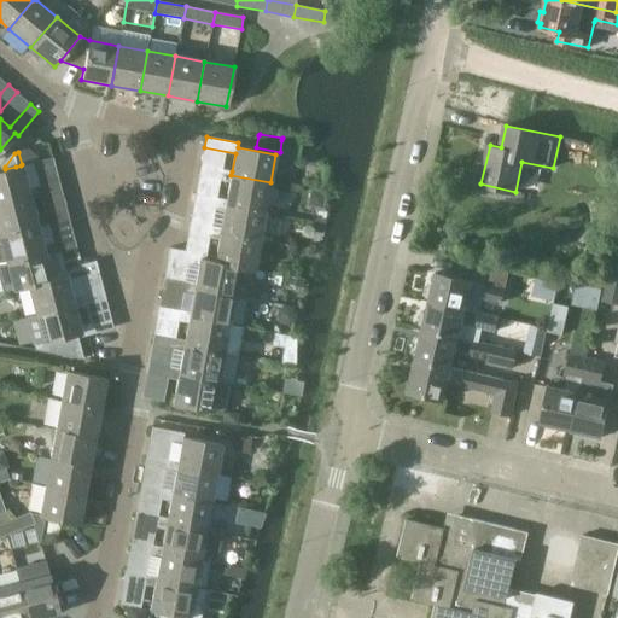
[(0,202),(30,194),(31,199),(62,191),(59,180),(29,188),(22,164),(21,165),(16,167),(5,169),(0,170),(0,202)]
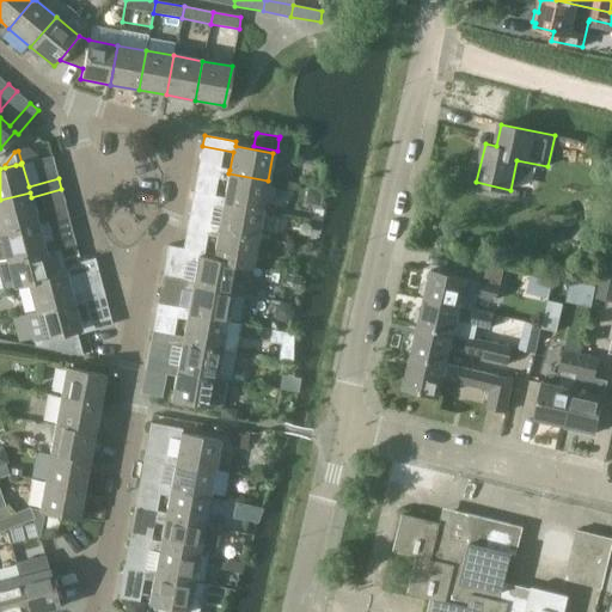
[(227,181),(224,197),(224,202),(263,209),(268,181),(228,173),(230,170),(199,164),(197,175),(227,181)]
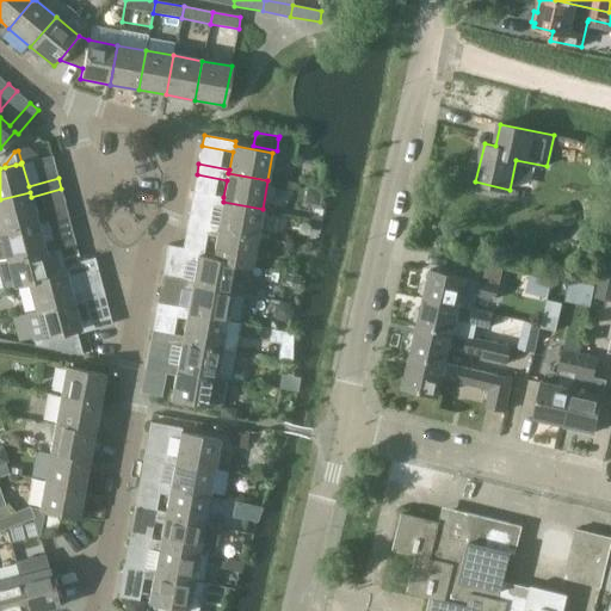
[(321,192),(307,190),(306,198),(310,204),(319,207),(321,192)]
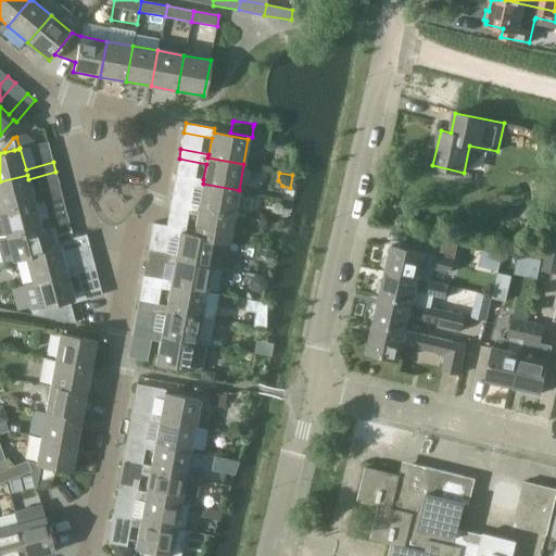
[(202,189),(199,205),(198,210),(234,216),(239,190),(203,184),(203,179),(176,174),(174,184),(202,189)]
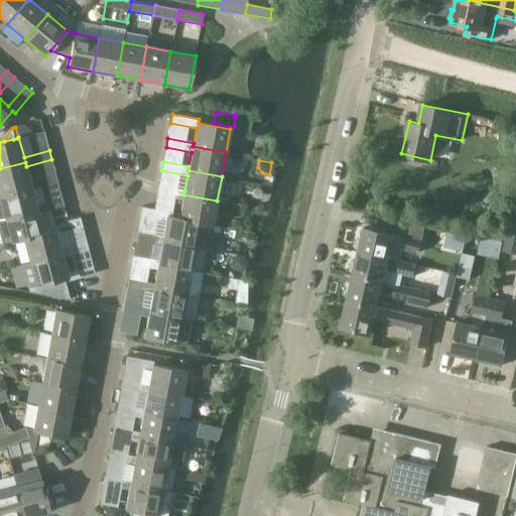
[(0,168),(0,194),(31,185),(32,189),(57,182),(55,173),(30,180),(26,166),(25,162),(0,168)]
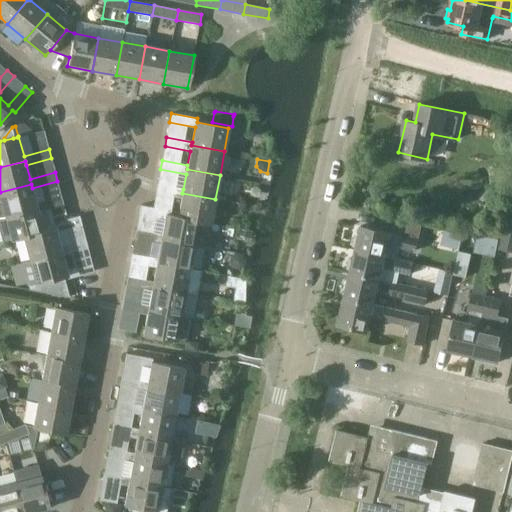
[(0,216),(37,207),(38,211),(63,204),(61,196),(36,202),(32,188),(31,184),(0,192),(0,216)]
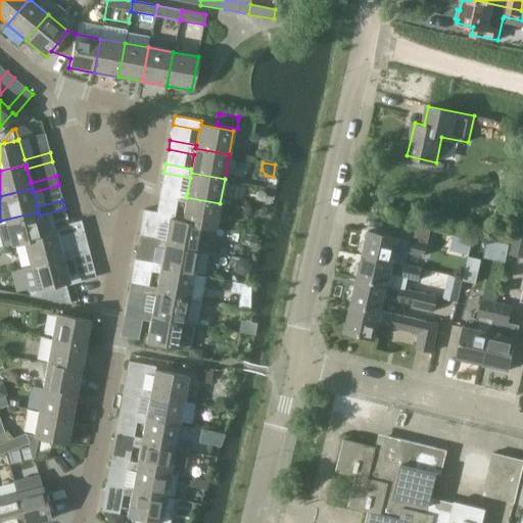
[(185,202),(182,221),(182,222),(216,228),(220,203),(186,197),(187,193),(160,188),(159,197),(185,202)]
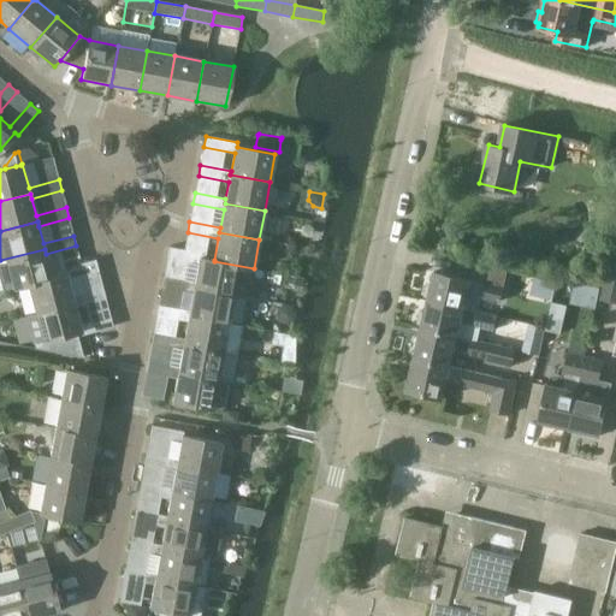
[(199,265),(195,283),(194,286),(234,294),(238,266),(254,268),(214,261),(214,260),(201,258),(201,253),(170,247),(167,259),(199,265)]
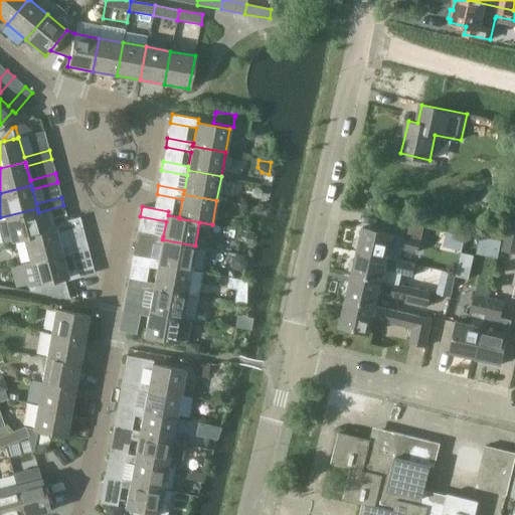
[(0,226),(4,243),(11,241),(11,240),(56,228),(57,233),(82,226),(79,216),(42,226),(38,212),(37,208),(0,217),(0,226)]
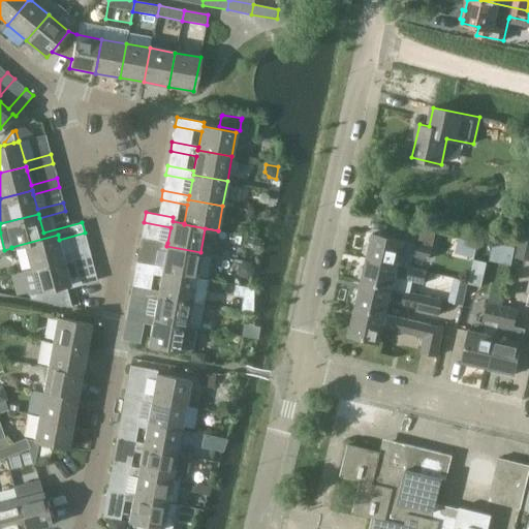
[(373,232),(368,257),(398,265),(402,249),(413,252),(413,255),(430,259),(436,232),(406,225),(403,240),(373,232)]
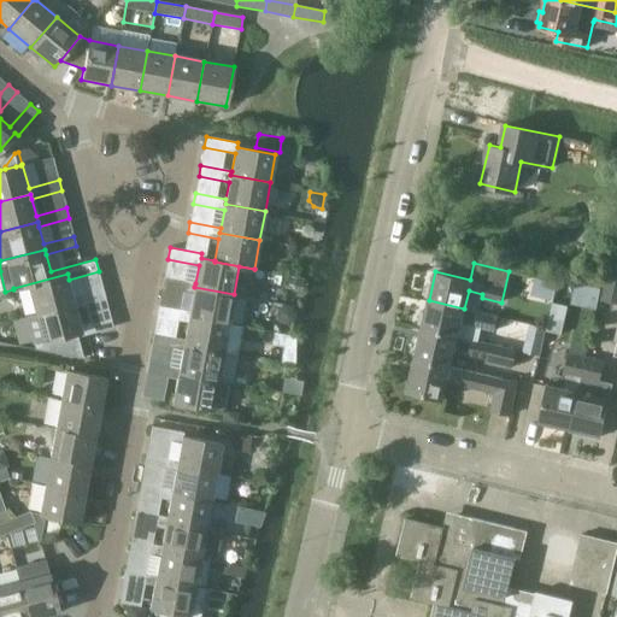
[(28,286),(35,313),(75,303),(76,307),(106,299),(104,288),(72,297),(69,280),(68,274),(13,288),(13,289),(28,286)]
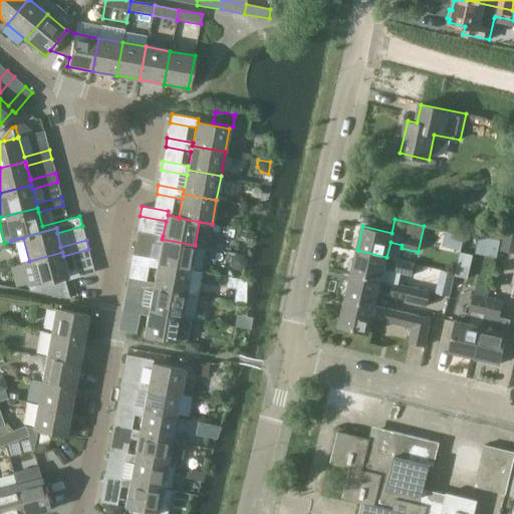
[(513,238),(513,230),(505,228),(503,237),(513,238)]
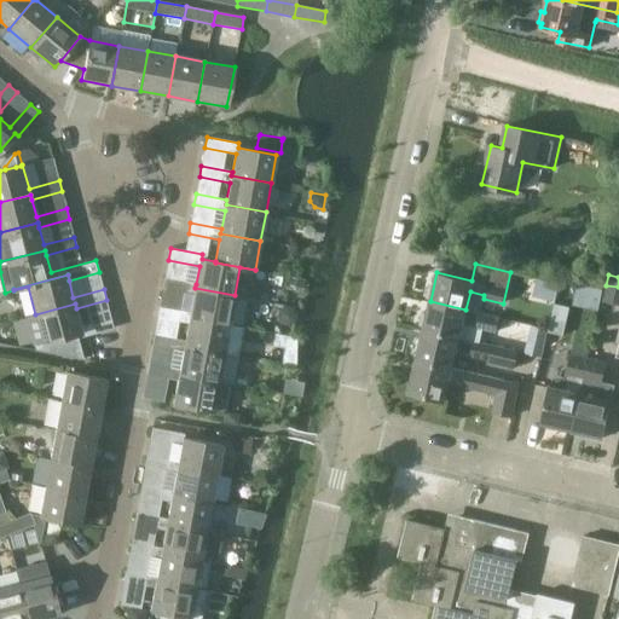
[(194,295),(191,312),(190,317),(230,324),(235,295),(195,288),(196,284),(166,278),(163,289),(194,295)]
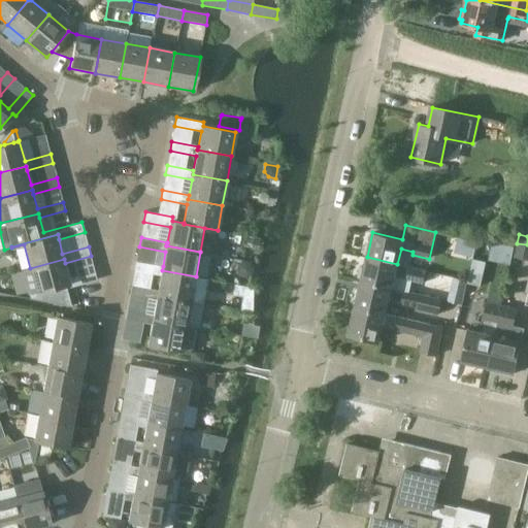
[(260,239),(249,237),(248,244),(259,246),(260,239)]
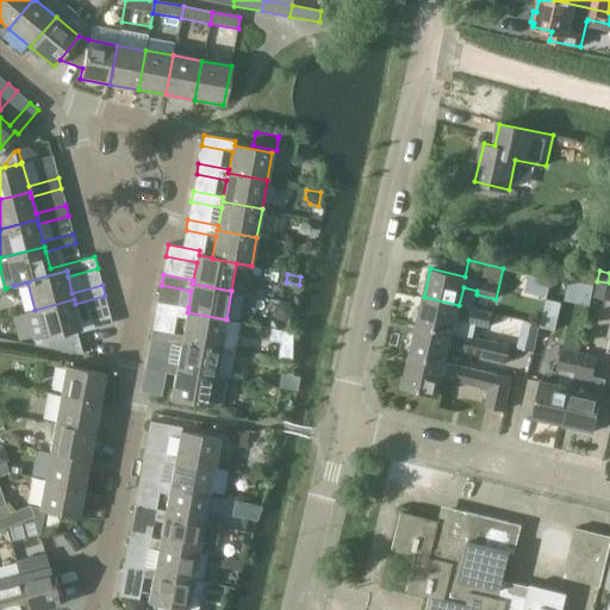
[(590,305),(593,286),(570,280),(565,300),(590,305)]
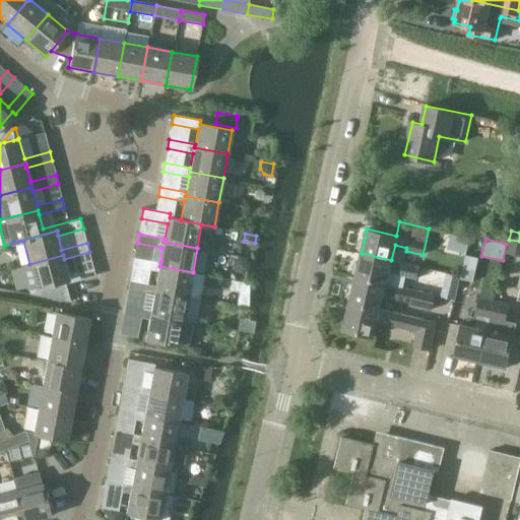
[(355,276),(386,283),(403,287),(405,275),(417,278),(419,266),(391,260),(362,253),(355,276)]
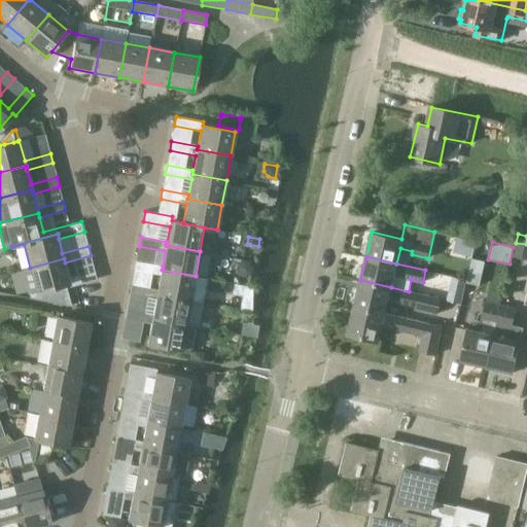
[(64,258),(30,268),(37,292),(51,288),(55,301),(57,302),(72,297),(68,284),(69,283),(70,287),(97,280),(95,271),(68,277),(65,262),(64,258)]
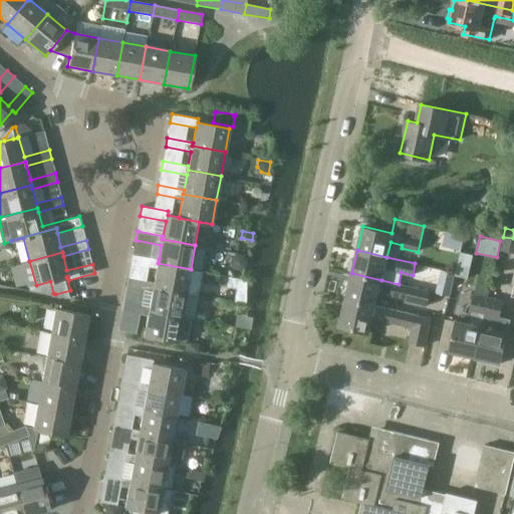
[(157,268),(154,283),(154,287),(186,292),(191,269),(158,263),(159,259),(133,254),(131,263),(157,268)]
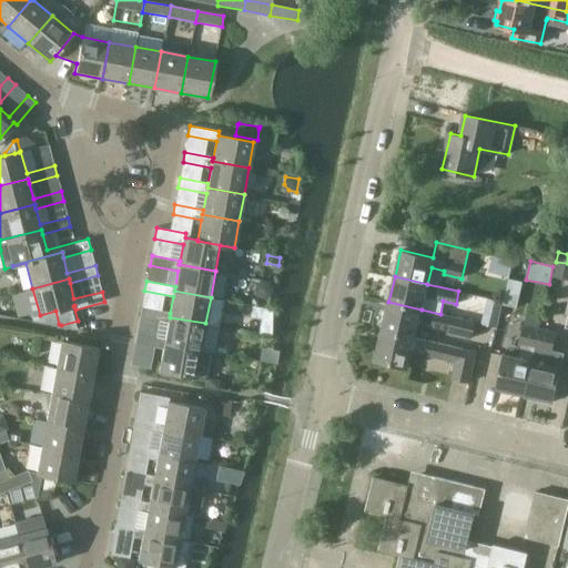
[(273,288),(269,283),(262,282),(256,285),(255,292),(259,297),(265,300),(272,295),(273,288)]
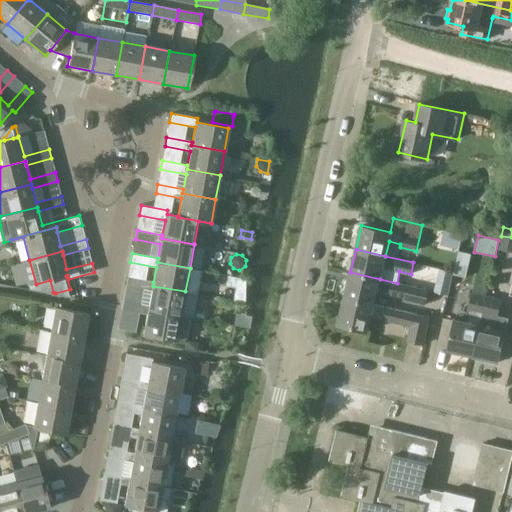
[(458,254),(453,276),(465,279),(470,256),(458,254)]
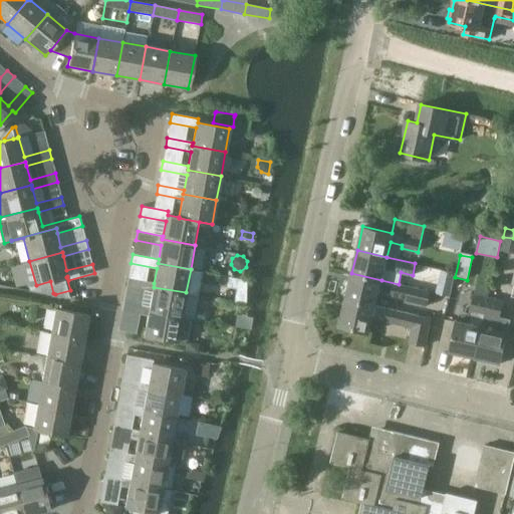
[(399,284),(381,280),(351,273),(346,298),(375,305),(378,292),(407,298),(407,300),(427,305),(430,292),(398,285),(399,284)]
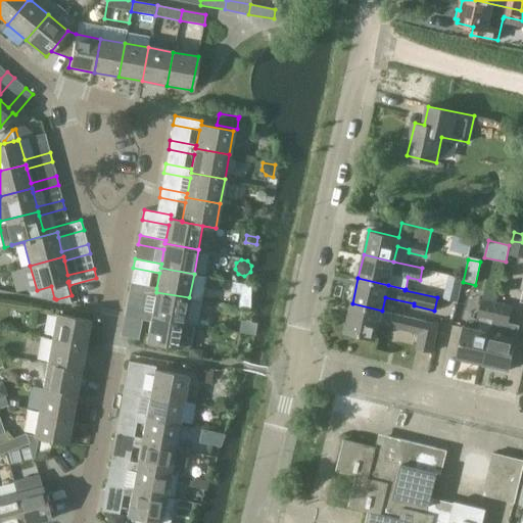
[(250,311),(250,285),(249,285),(232,282),(230,292),(240,294),(238,307),(250,311)]
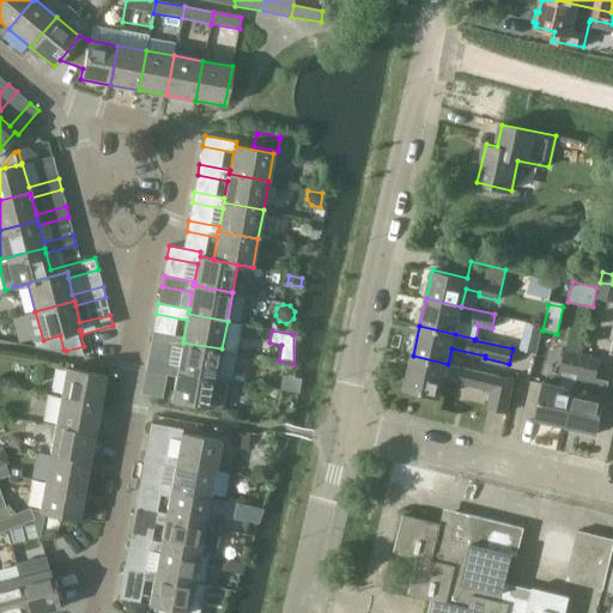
[(182,349),(178,365),(177,370),(226,380),(229,380),(235,351),(222,349),(183,343),(183,338),(153,332),(151,343),(182,349)]
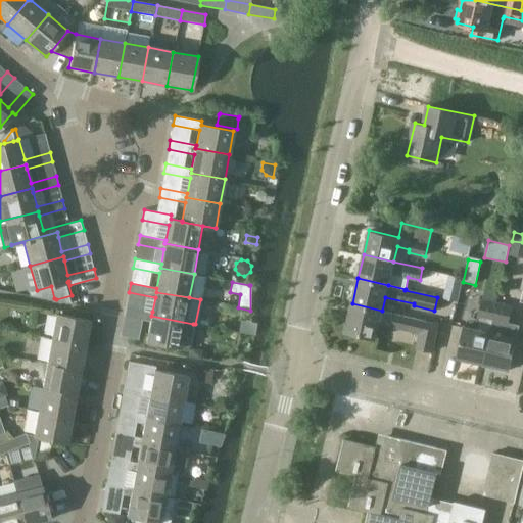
[(458,358),(483,363),(496,302),(482,299),(478,317),(488,319),(485,330),(465,326),(458,358)]
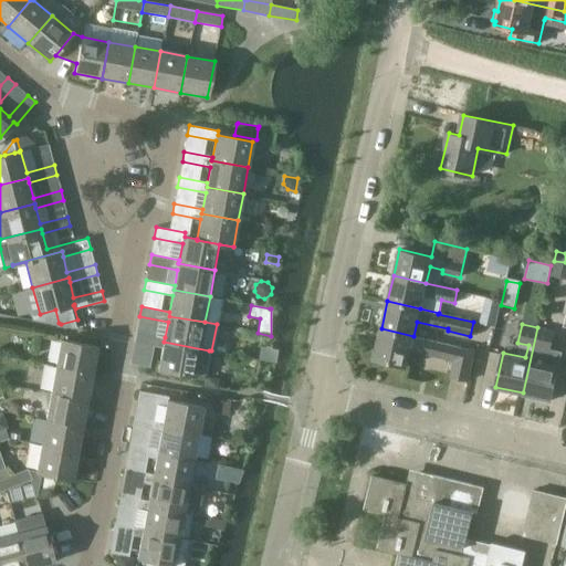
[(554,332),(537,327),(523,392),(534,396),(534,400),(546,402),(548,399),(551,399),(558,365),(559,366),(562,353),(549,349),(554,332)]
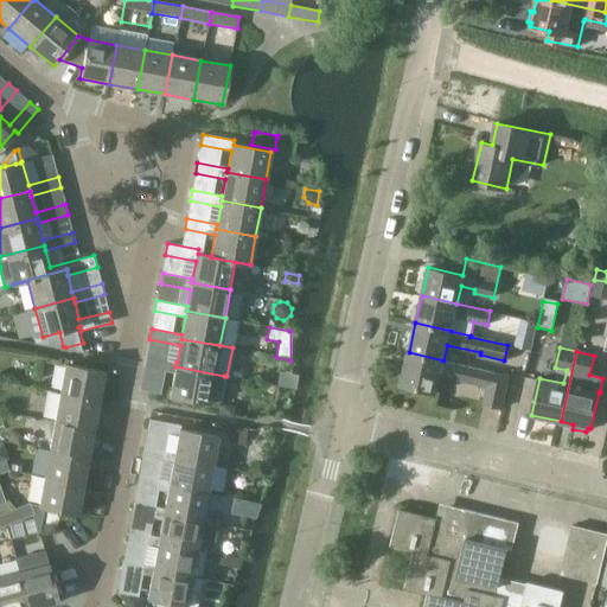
[(443,360),(409,352),(401,384),(436,393),(440,375),(487,385),(484,403),(502,408),(510,376),(443,360)]
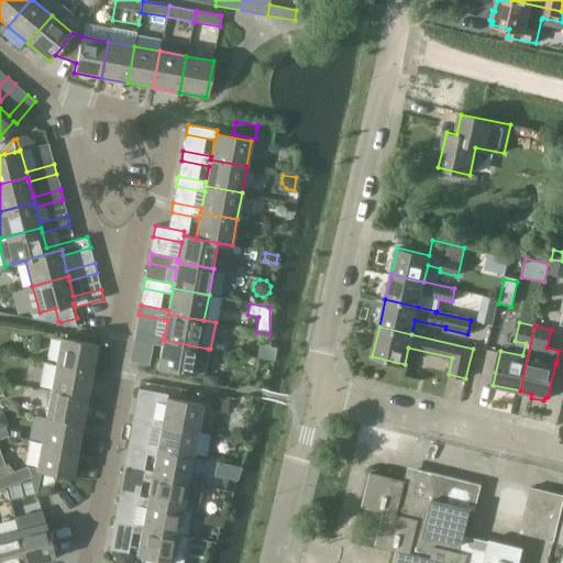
[(163,340),(164,335),(135,330),(134,341),(162,345),(157,367),(202,375),(208,349),(163,340)]
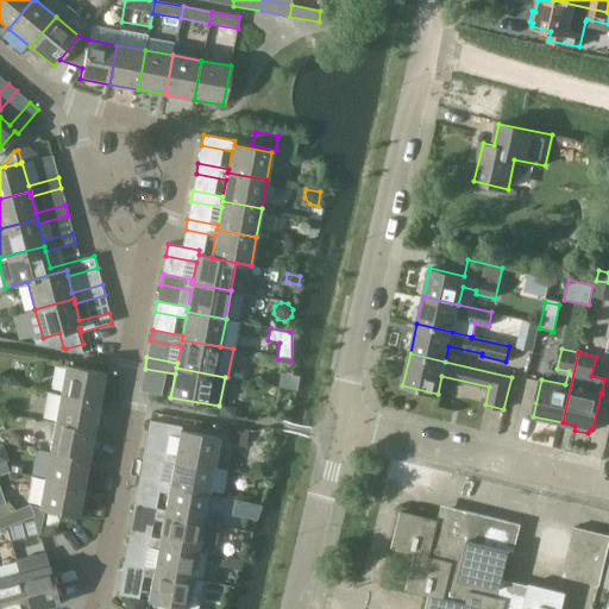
[(66,365),(60,395),(99,402),(105,372),(66,365)]
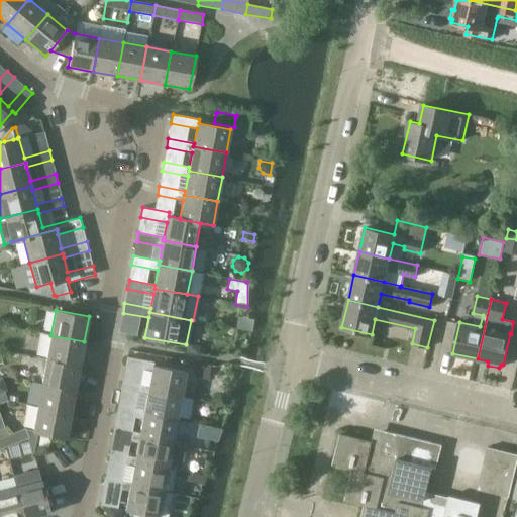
[(50,335),(46,358),(80,365),(84,341),(50,335)]
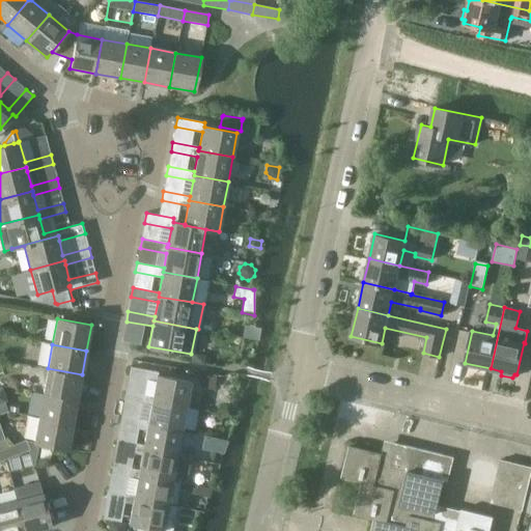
[(193,362),(203,364),(204,360),(201,356),(197,355),(194,358),(193,362)]
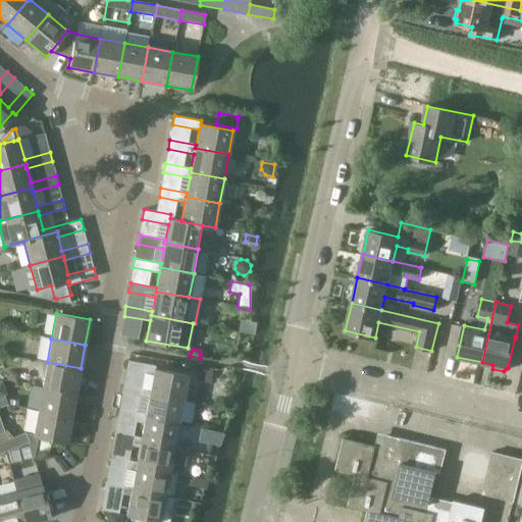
[(153,374),(150,389),(149,394),(183,400),(188,374),(155,368),(156,365),(128,360),(126,369),(153,374)]
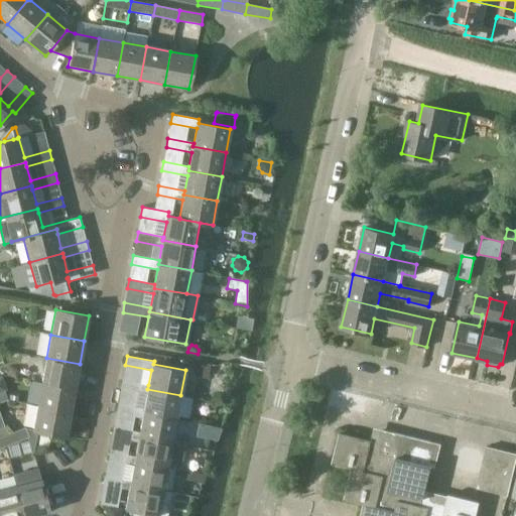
[(46,358),(42,382),(75,388),(80,364),(46,358)]
